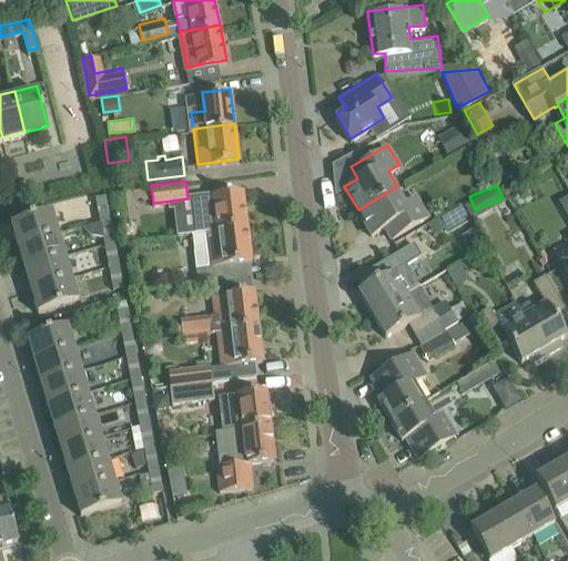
[(405,201),(397,186),(358,210),(372,232),(385,224),(392,235),(428,214),(416,194),(405,201)]
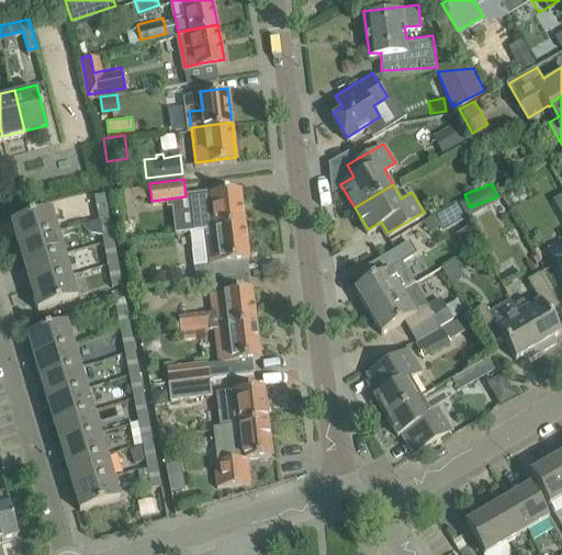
[(121,185),(114,185),(121,227),(136,224),(131,185),(122,187),(121,185)]
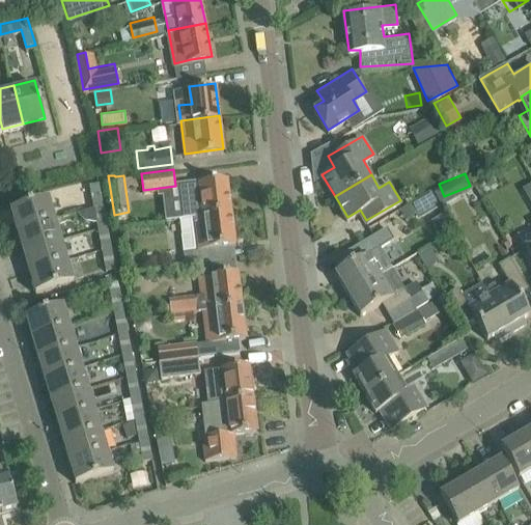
[(192,214),(230,209),(226,176),(200,180),(202,197),(190,198),(192,214)]
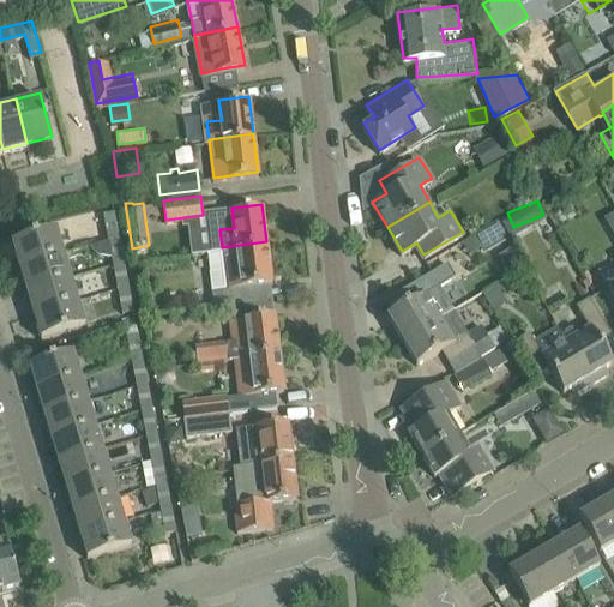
[(96,218),(100,238),(120,234),(114,208),(103,209),(104,217),(96,218)]
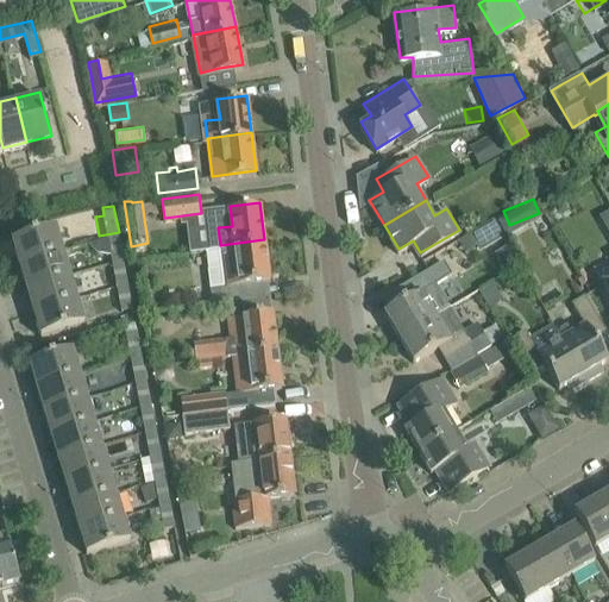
[(469,229),(476,242),(476,243),(501,227),(493,214),(469,229)]
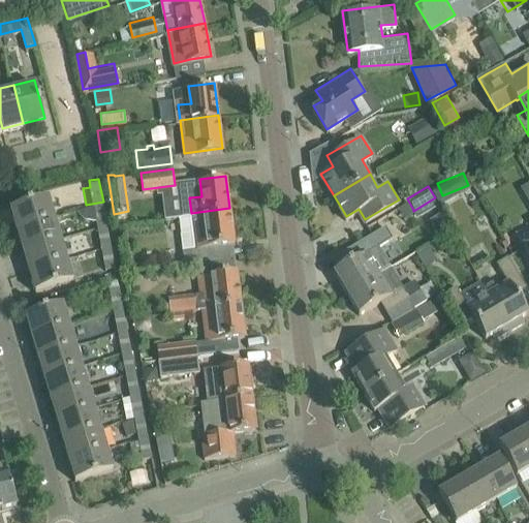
[(17,226),(55,215),(48,193),(10,205),(17,226)]
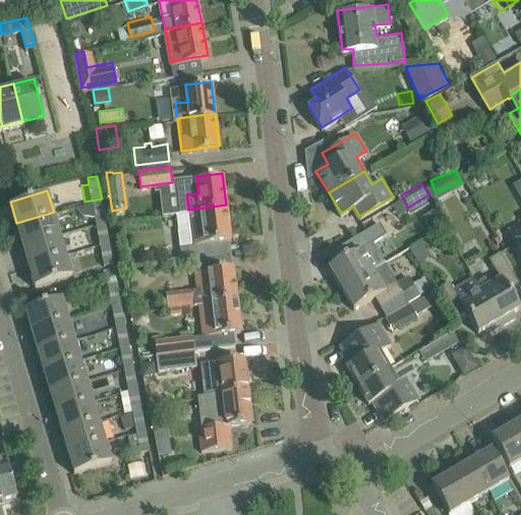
[(106,219),(102,198),(84,202),(76,204),(83,213),(95,215),(96,221),(106,219)]
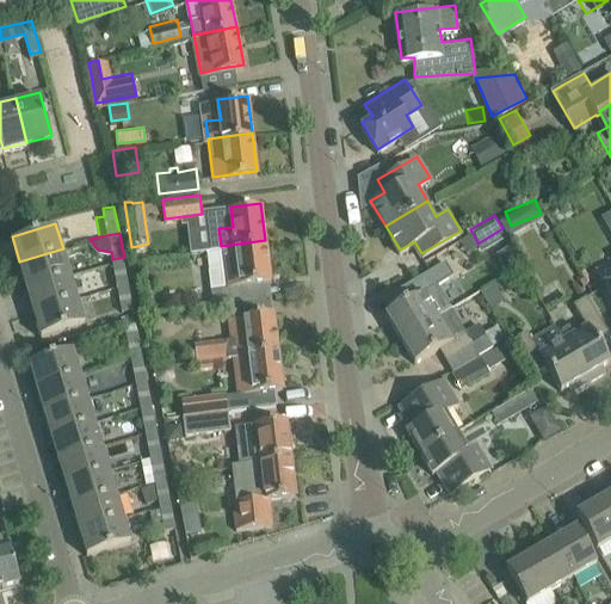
[(265,240),(221,246),(207,247),(213,301),(230,299),(254,296),(252,281),(270,278),(265,240)]
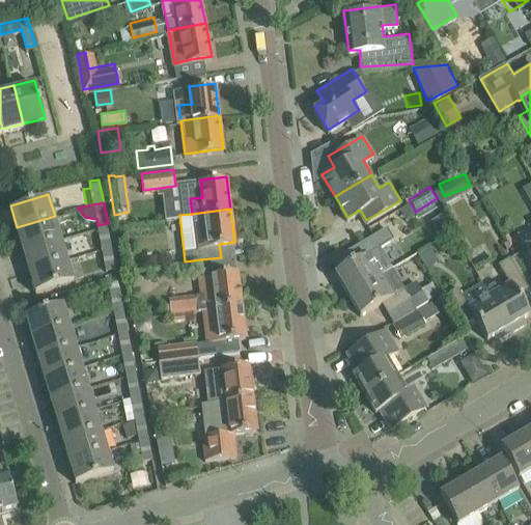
[(61,236),(55,216),(17,227),(23,247),(61,236)]
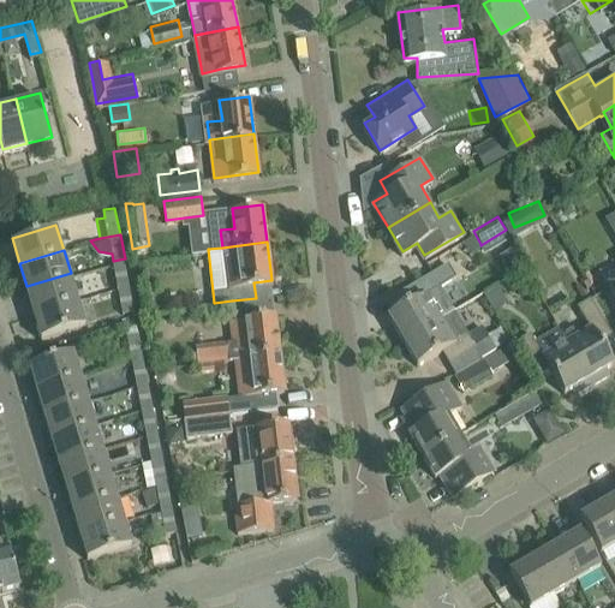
[(113,261),(118,285),(129,282),(125,258),(113,261)]
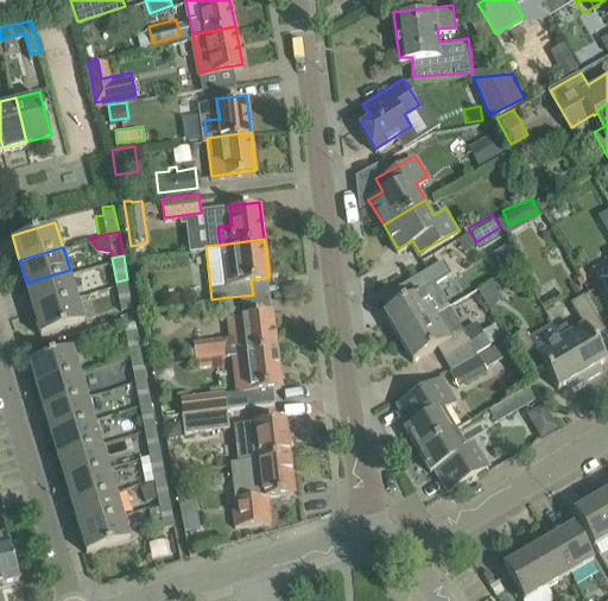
[(426,267),(405,279),(388,290),(396,302),(384,309),(399,333),(450,302),(436,278),(450,270),(443,257),(426,267)]
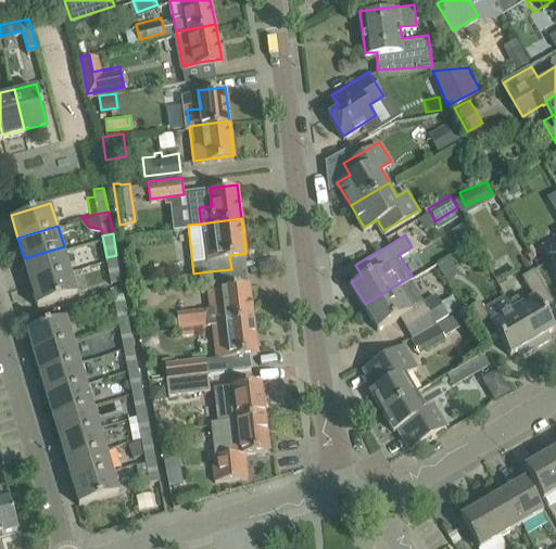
[(70,268),(64,246),(24,258),(30,280),(70,268)]
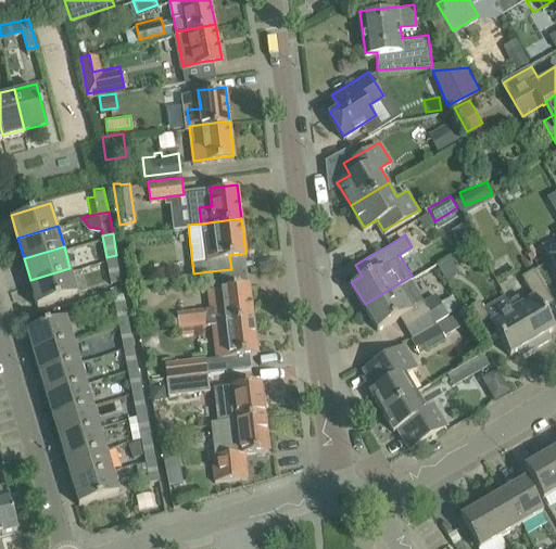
[(121,278),(116,255),(106,257),(112,284),(118,283),(117,279),(121,278)]
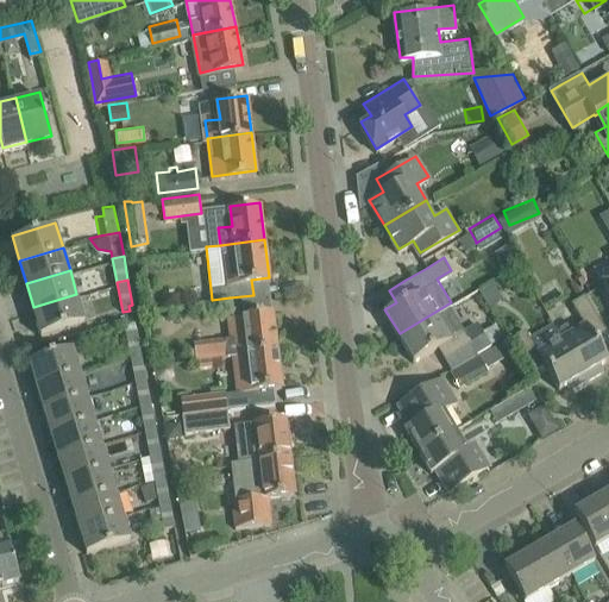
[(602,321),(590,301),(584,290),(571,299),(585,320),(576,326),(573,320),(567,319),(560,324),(559,330),(562,334),(586,377),(603,368),(600,361),(608,356),(591,328),(602,321)]
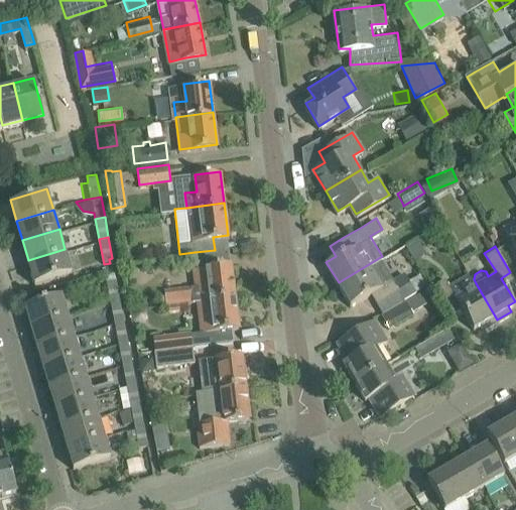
[(72,270),(65,249),(28,260),(34,281),(72,270)]
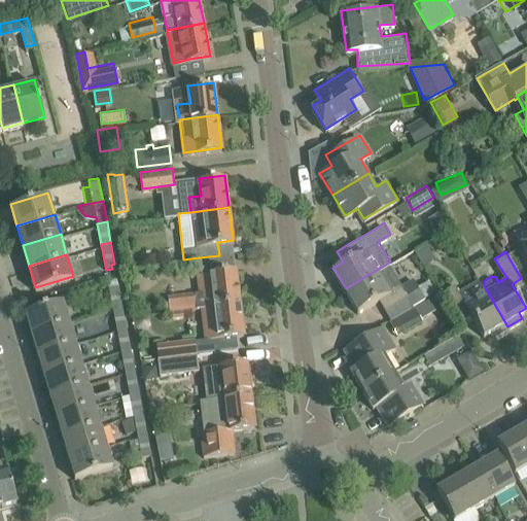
[(390,262),(346,288),(358,310),(376,299),(383,294),(388,305),(409,292),(390,262)]
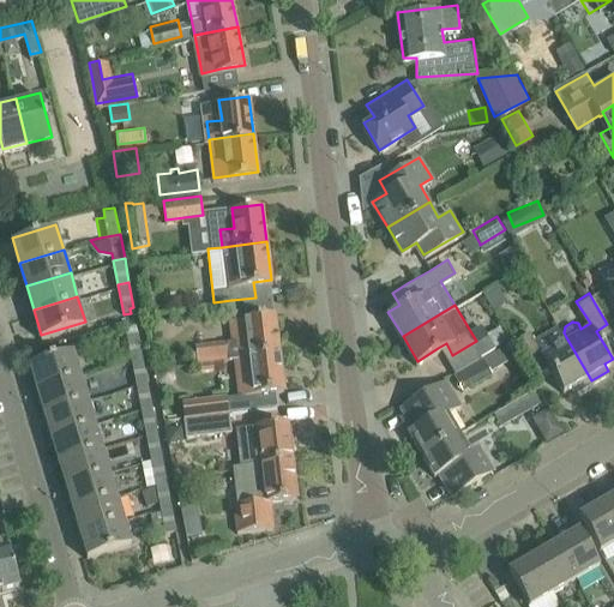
[(235,355),(280,349),(275,311),(228,317),(230,337),(196,340),(198,359),(235,355)]
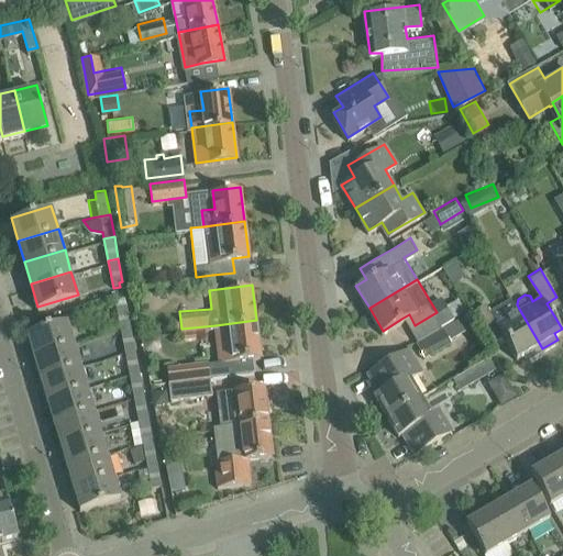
[(117,303),(121,327),(131,325),(125,301),(117,303)]
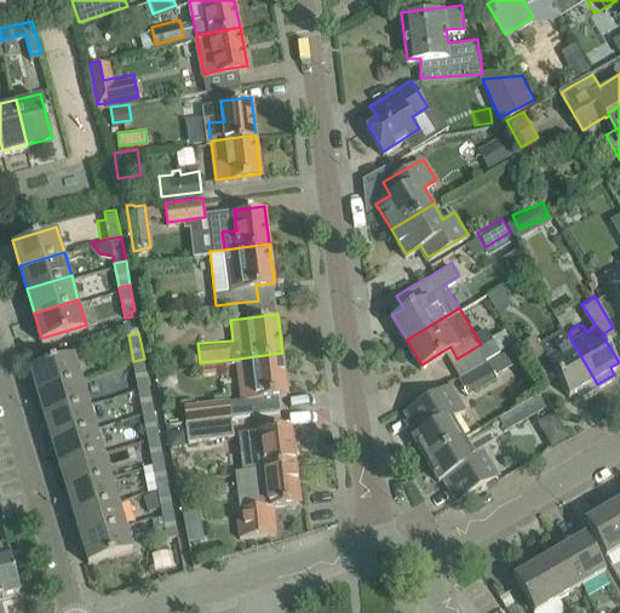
[(535,332),(522,339),(541,373),(543,374),(554,367),(569,393),(577,388),(580,394),(597,384),(572,341),(549,354),(535,332)]
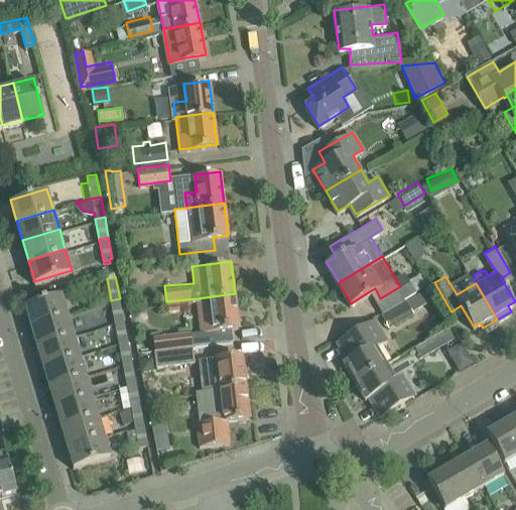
[(410,280),(400,286),(406,296),(416,290),(410,280)]
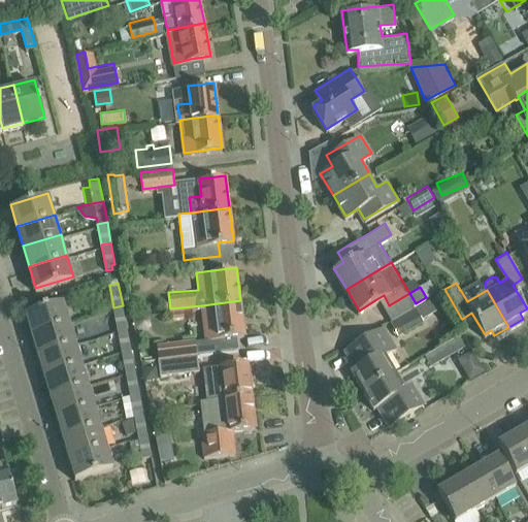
[(425,312),(442,304),(438,293),(421,301),(425,312)]
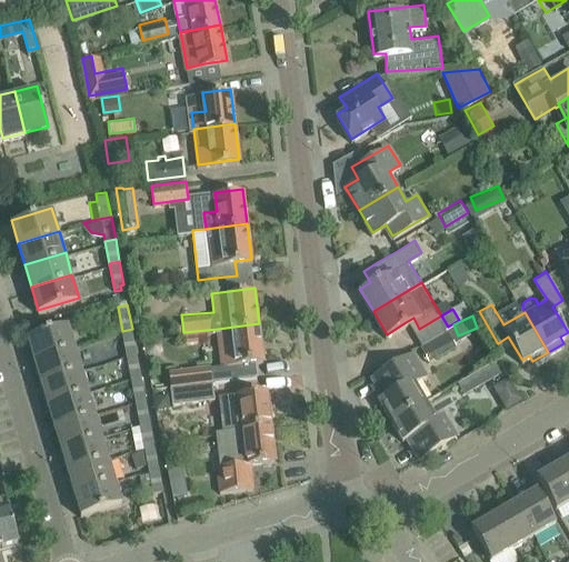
[(68,322),(48,328),(27,334),(33,358),(75,345),(68,322)]
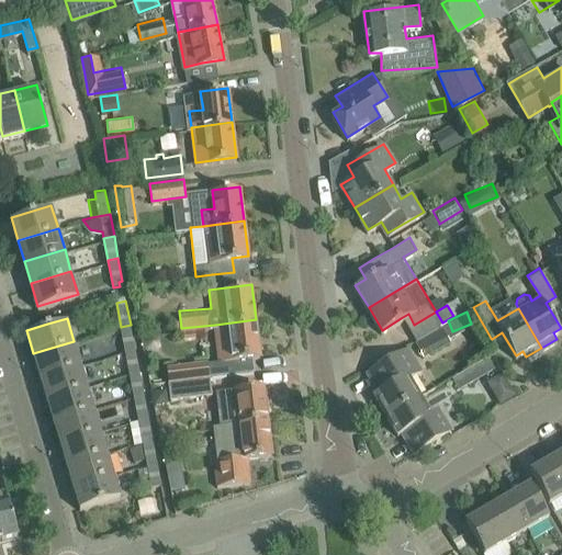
[(259,354),(256,319),(215,325),(218,360),(259,354)]
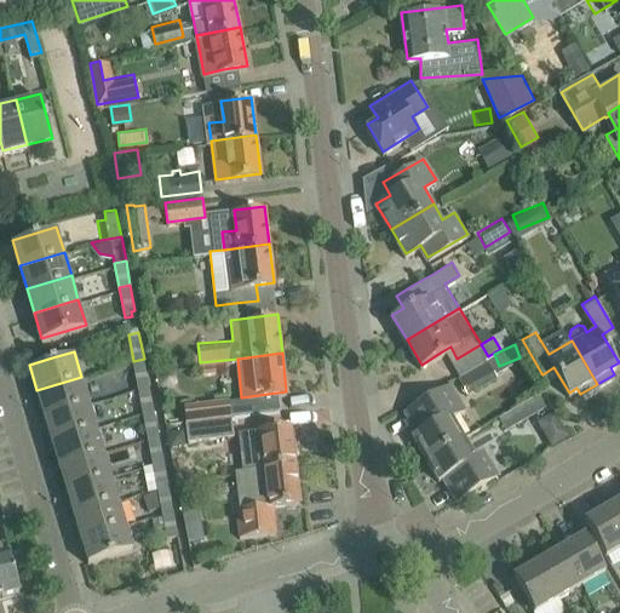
[(148,384),(144,359),(133,361),(138,385),(148,384)]
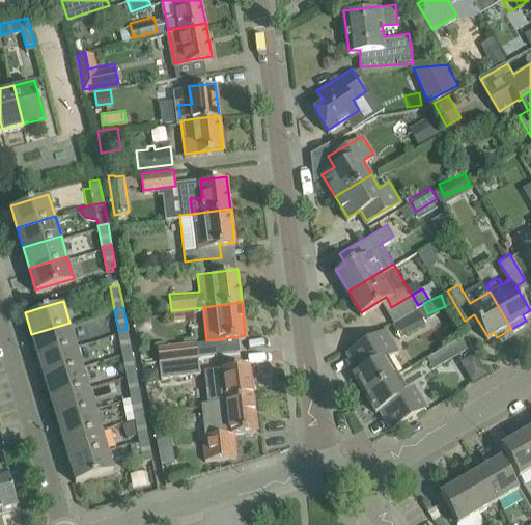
[(139,314),(136,320),(136,326),(141,330),(148,330),(151,324),(150,318),(146,313),(139,314)]
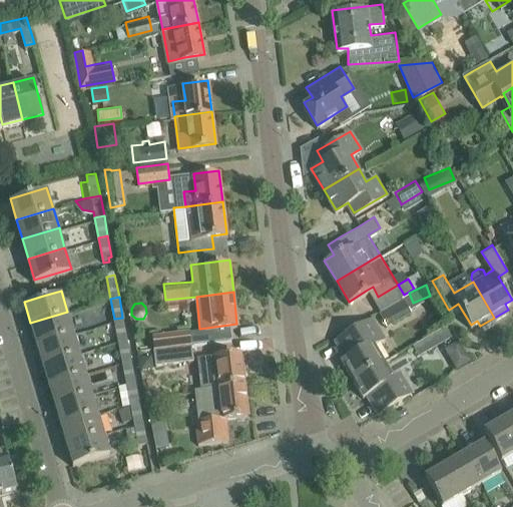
[(73,332),(67,312),(30,323),(36,343),(73,332)]
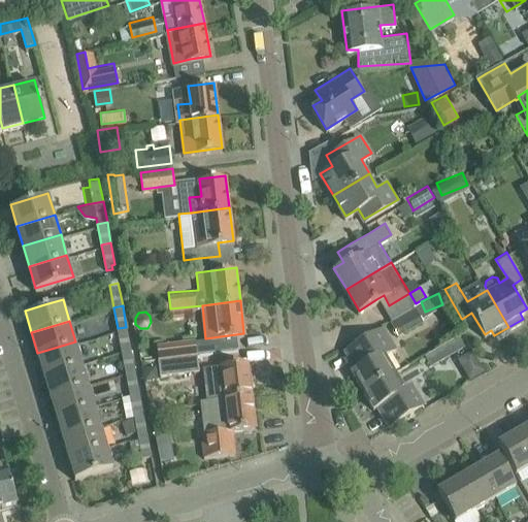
[(383,326),(366,335),(348,347),(359,365),(352,369),(363,388),(394,369),(384,352),(395,346),(383,326)]
